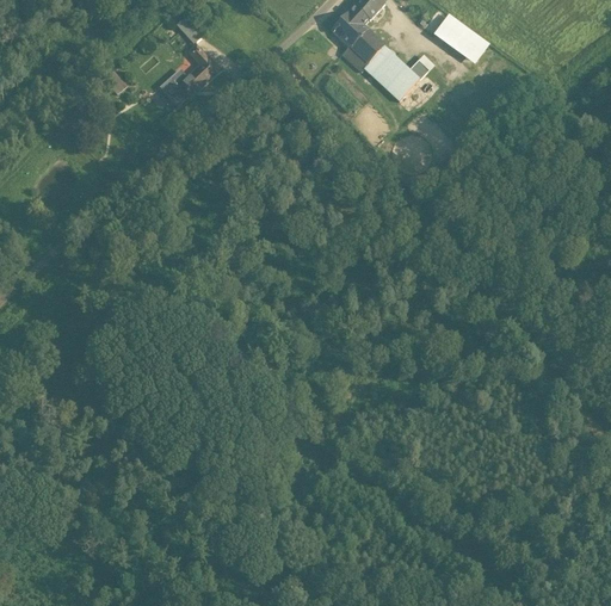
[(384,2),(382,0),(360,0),(356,5),(357,5),(350,12),(363,24),(363,25),(370,18),(384,2)]
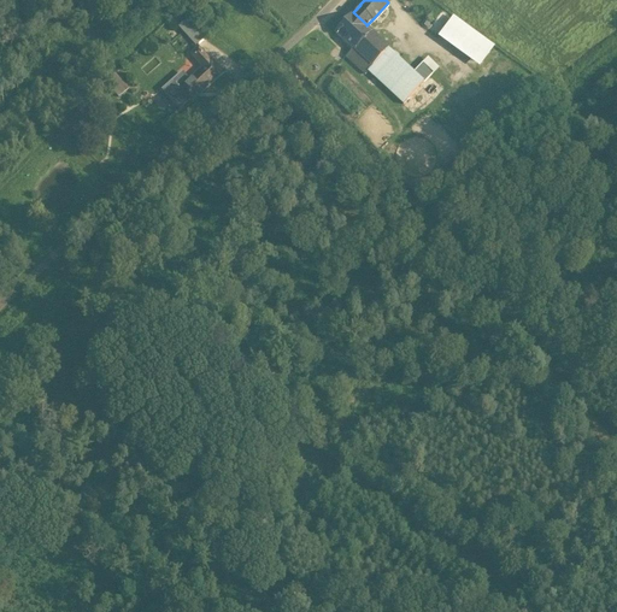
[(445,3),(428,25),(438,33),(454,10),(445,3)]
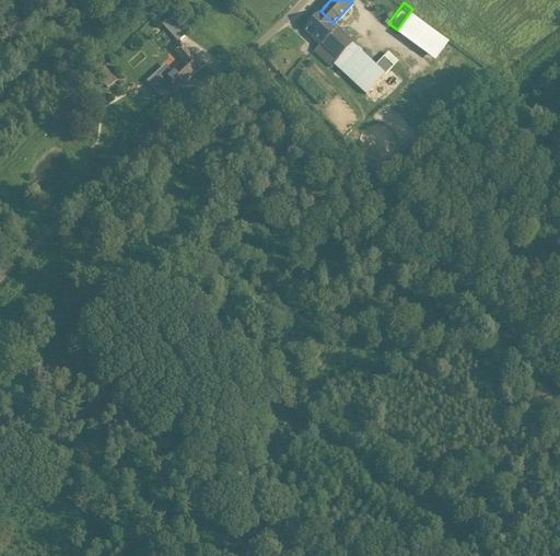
[(321,11),(319,10),(305,26),(321,42),(321,41),(338,57),(352,43),(352,42),(333,23),(333,22),(321,11)]
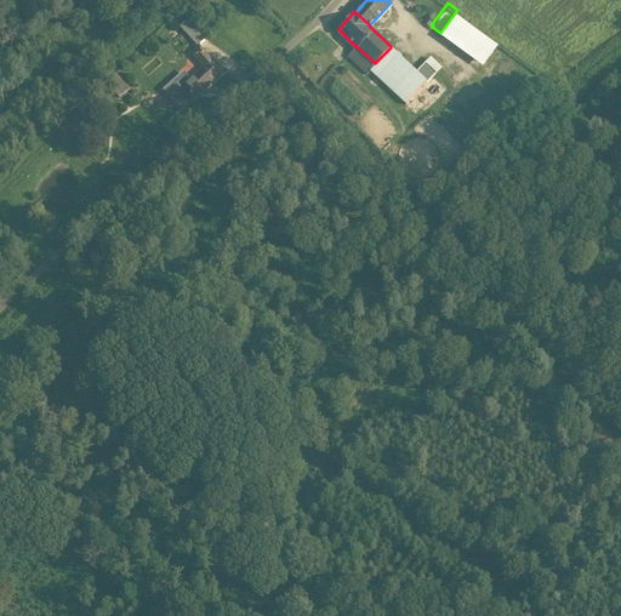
[(507,51),(457,13),(442,34),(493,72),(507,51)]
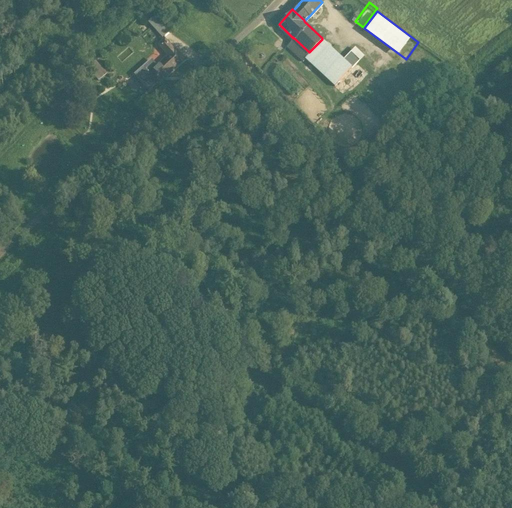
[(170,29),(156,13),(150,18),(164,34),(170,29)]
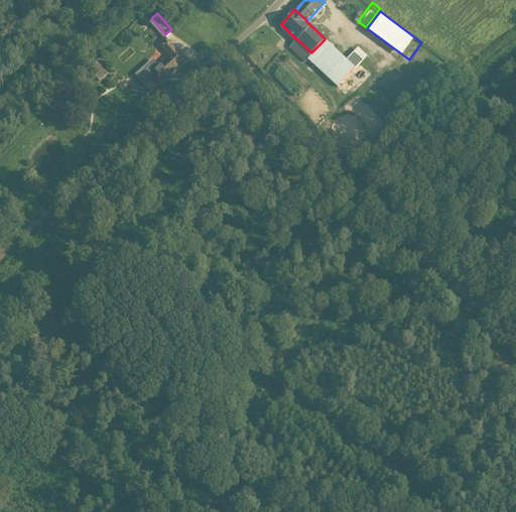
[(170,53),(150,72),(144,66),(136,73),(150,90),(158,83),(186,57),(177,47),(176,48),(166,37),(160,42),(170,53)]
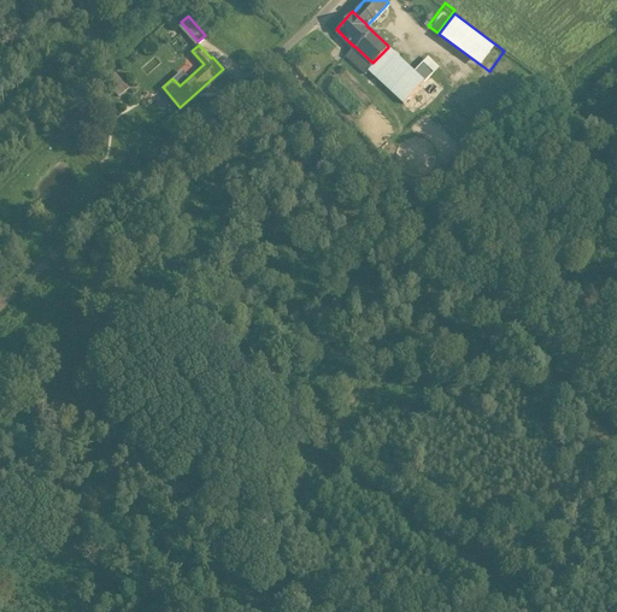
[(372,63),(353,45),(353,46),(346,53),(365,71),(368,69),(372,63)]
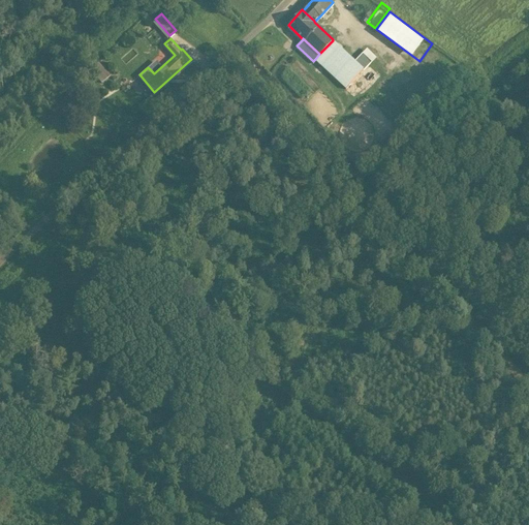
[(354,60),(333,40),(319,54),(315,59),(319,63),(345,87),(363,68),(354,60)]
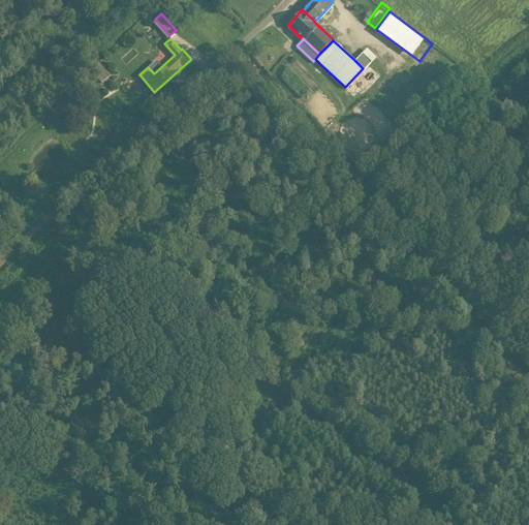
[(362,52),(354,60),(363,68),(364,68),(371,60),(362,52)]
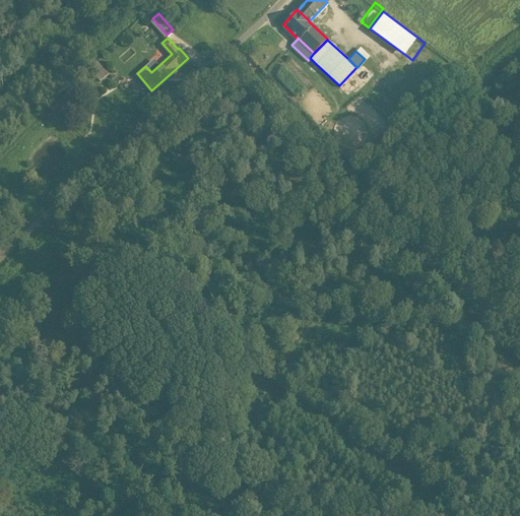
[(95,58),(87,66),(100,79),(109,70),(95,58)]
